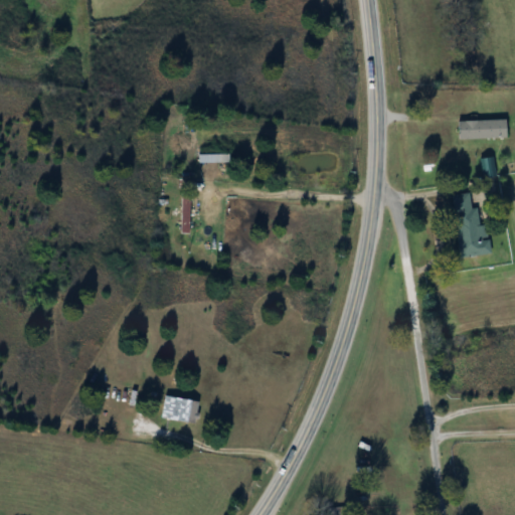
[(458,139),(509,138),(509,120),(457,121),(458,139)]
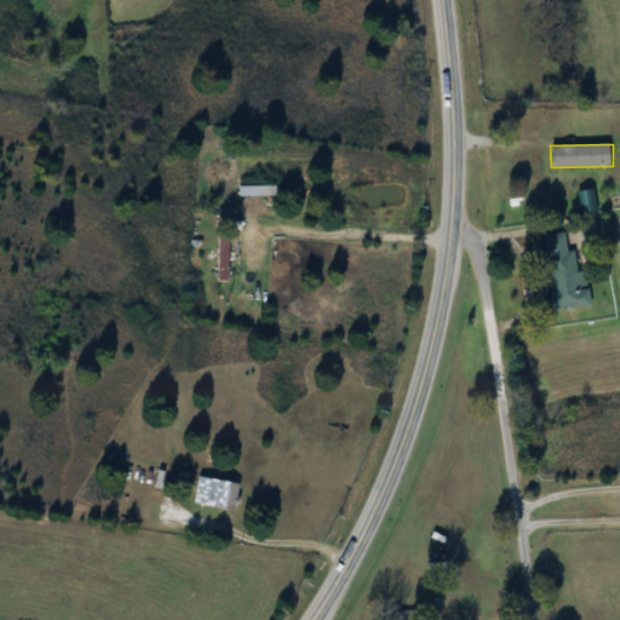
[(581,206),(584,213),(593,210),(591,202),(581,206)]
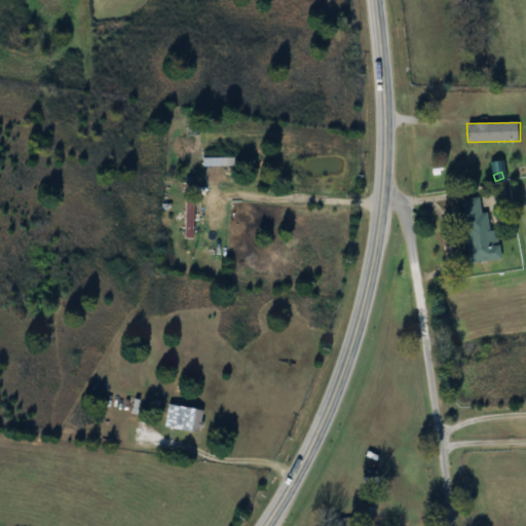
[(196,239),(196,197),(185,197),(185,239),(196,239)]
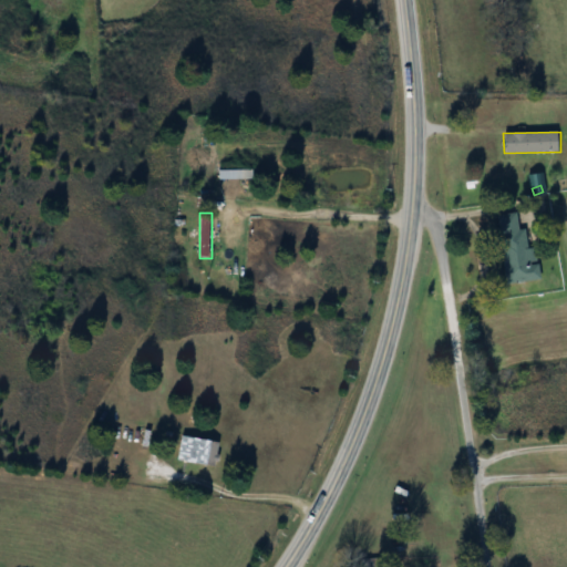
[(507,285),(539,280),(533,228),(521,230),(518,213),(498,215),(507,285)]
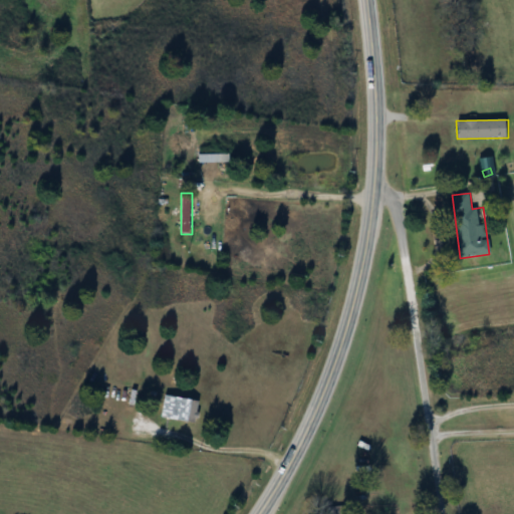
[(197,423),(201,400),(167,395),(164,417),(197,423)]
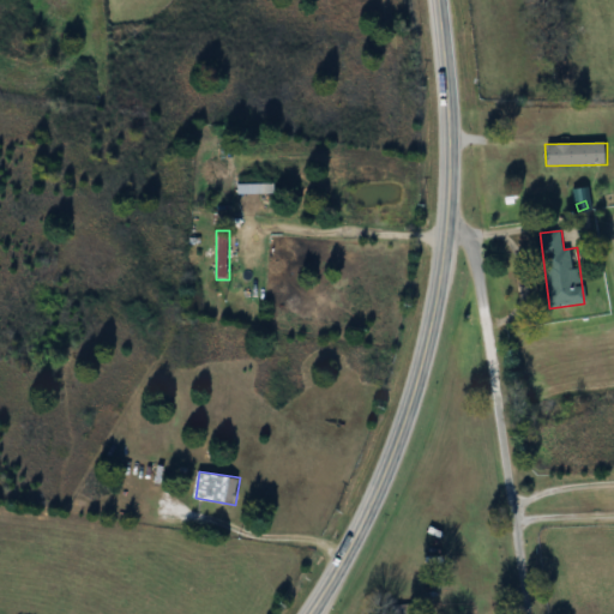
All buildings are outlined.
